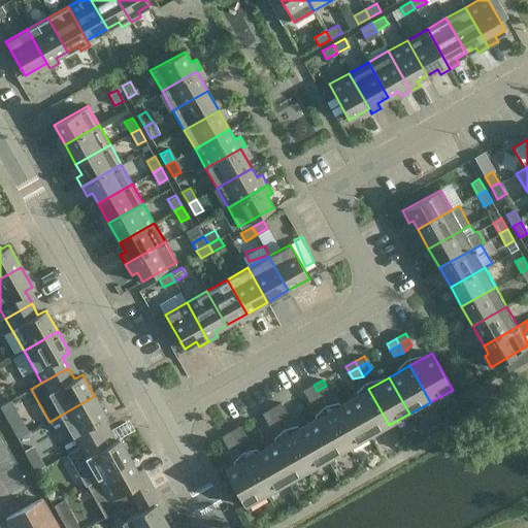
[(307,396),(317,391),(314,385),(303,390),(307,396)]
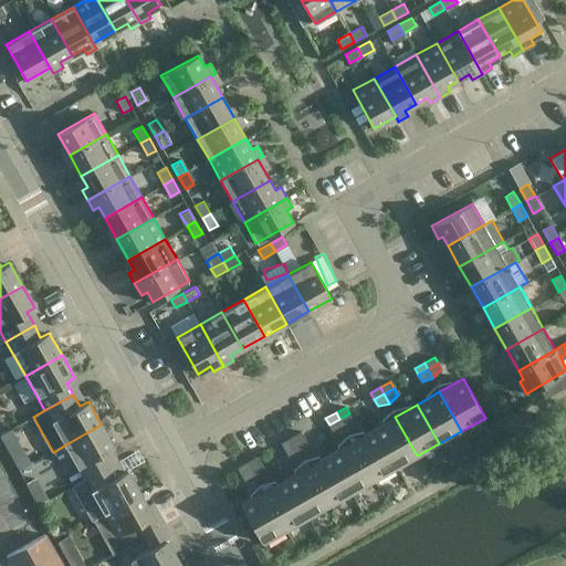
[(354,420),(349,413),(339,419),(344,428),(354,420)]
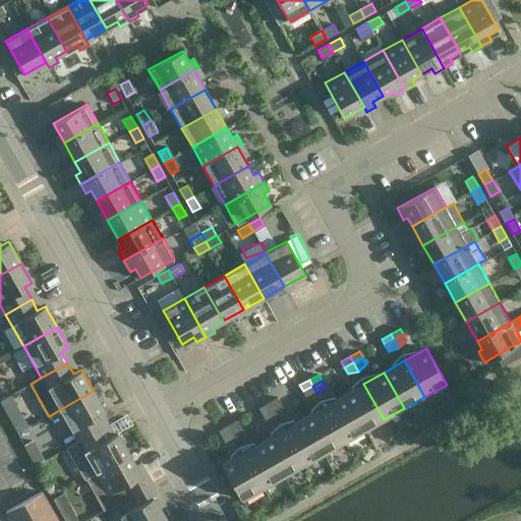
[(363,431),(384,419),(363,384),(343,395),(363,431)]
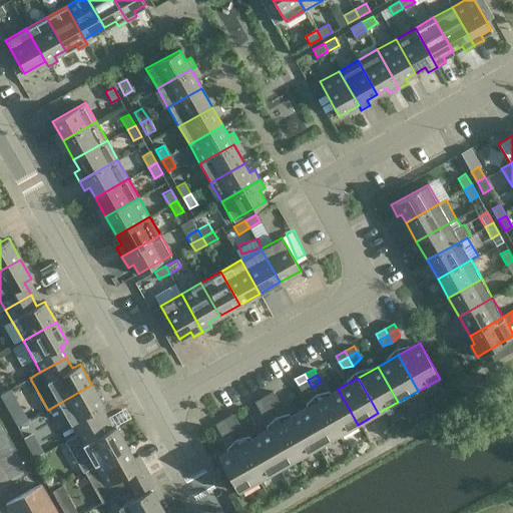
[(299,385),(302,391),(312,388),(308,380),(299,385)]
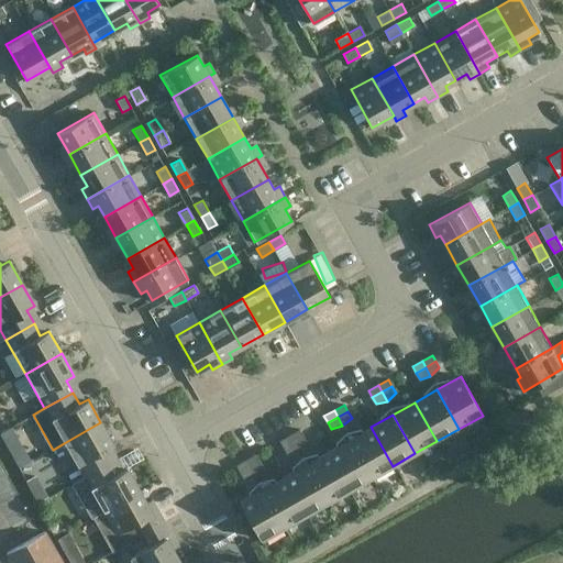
[(19,463),(32,457),(18,422),(4,428),(19,463)]
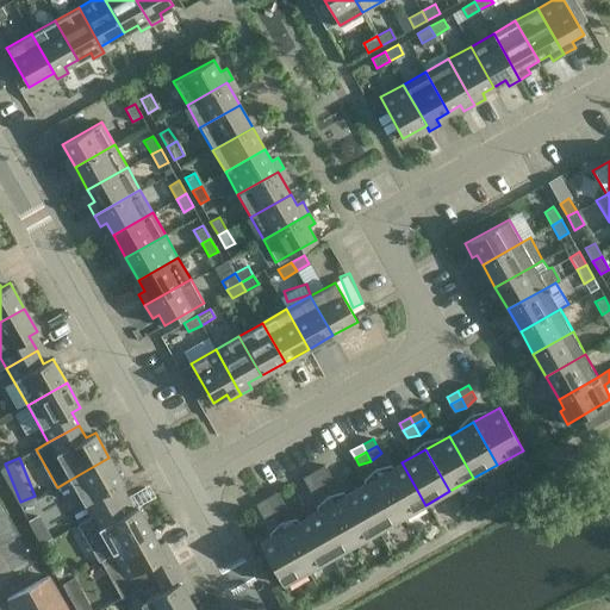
[(91,517),(122,500),(113,486),(123,483),(109,458),(69,480),(91,517)]
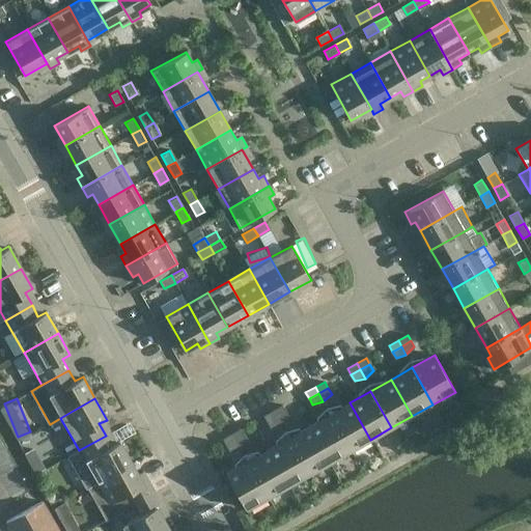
[(370,440),(350,402),(329,414),(351,451),(370,440)]
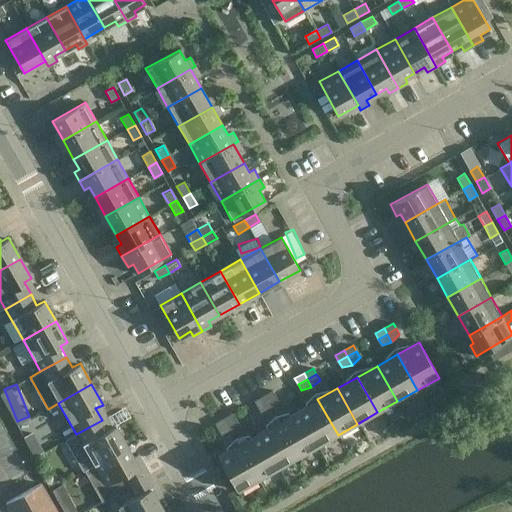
[(263,395),(267,401),(276,396),(272,390),(263,395)]
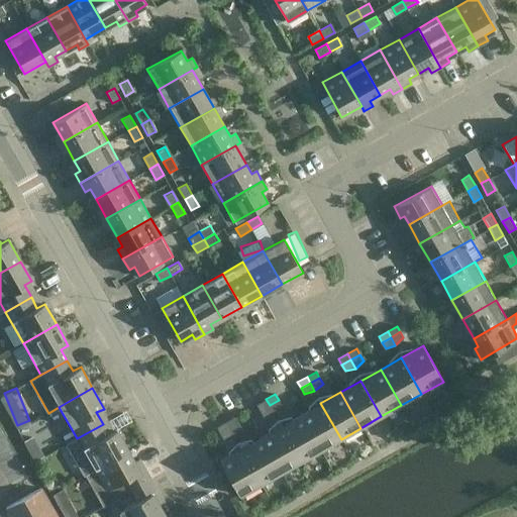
[(270,405),(266,399),(256,404),(261,410),(270,405)]
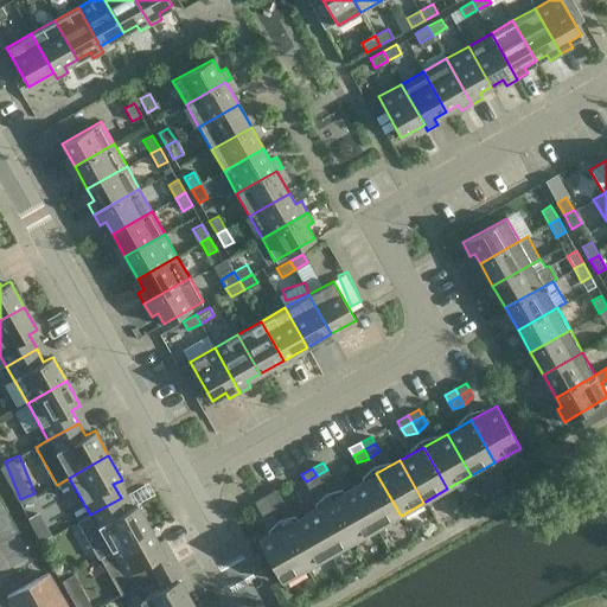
[(327,470),(317,475),(321,486),(331,477),(327,470)]
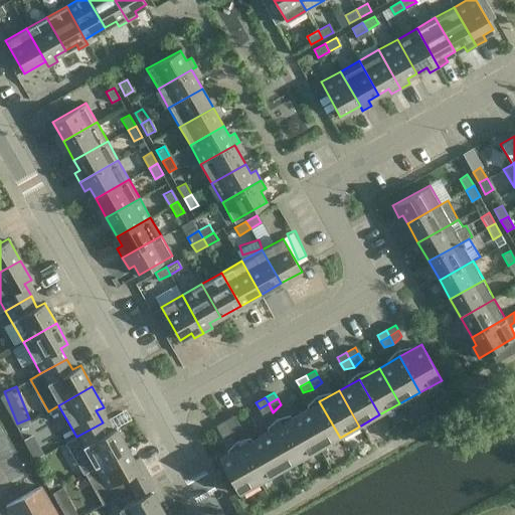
[(320,449),(340,438),(319,401),(300,412),(320,449)]
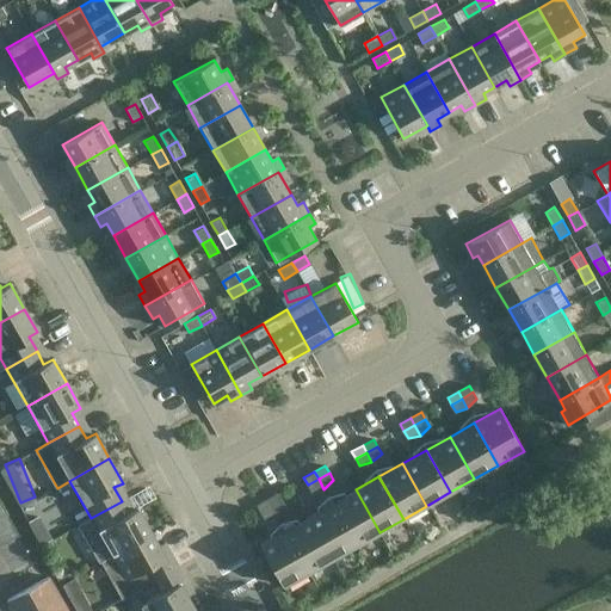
[(323,489),(319,479),(308,485),(312,493),(323,489)]
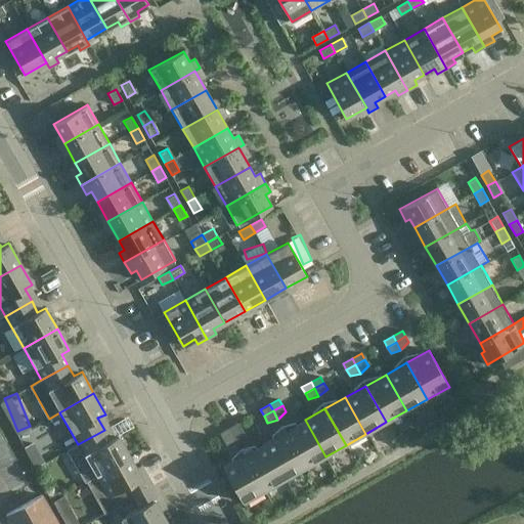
[(325,456),(305,420),(285,432),(305,468),(325,456)]
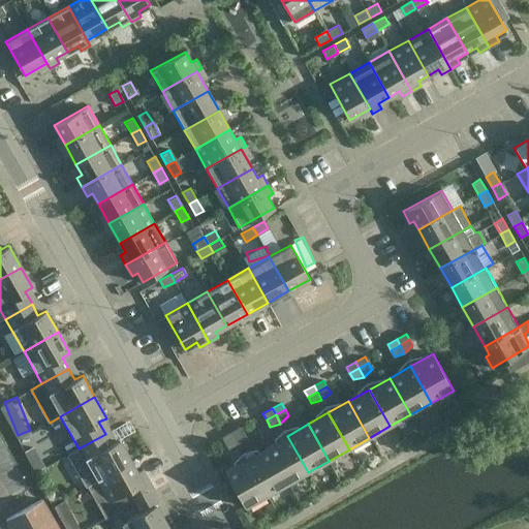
[(230,432),(235,438),(244,433),(241,427),(230,432)]
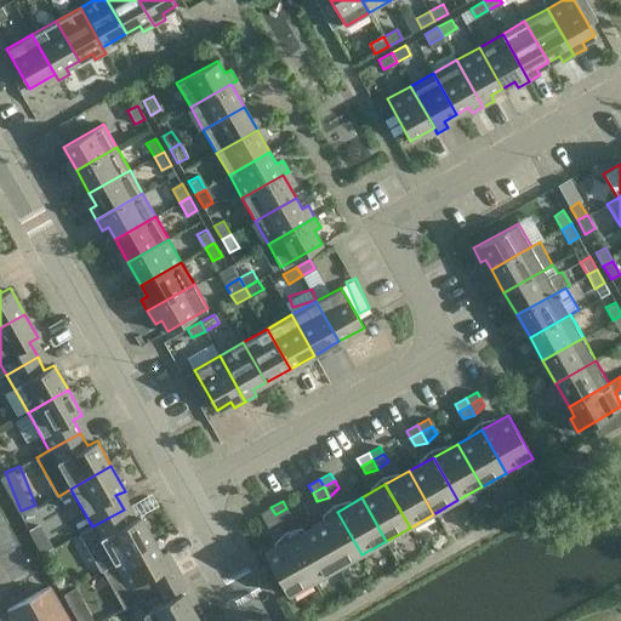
[(260,513),(265,520),(275,514),(271,507),(260,513)]
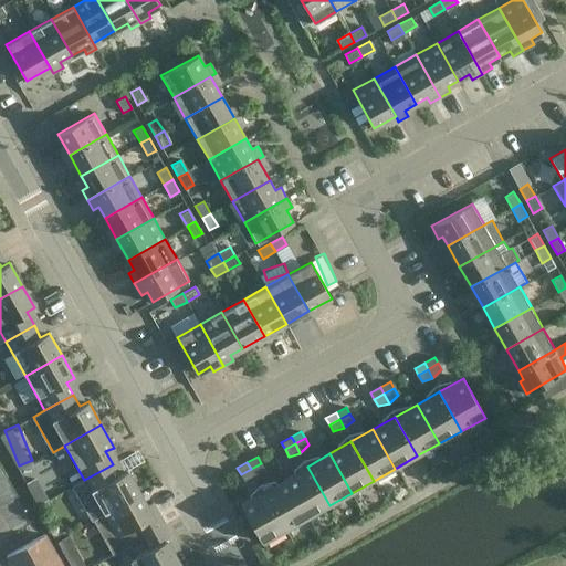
[(261,463),(251,469),(255,479),(265,470),(261,463)]
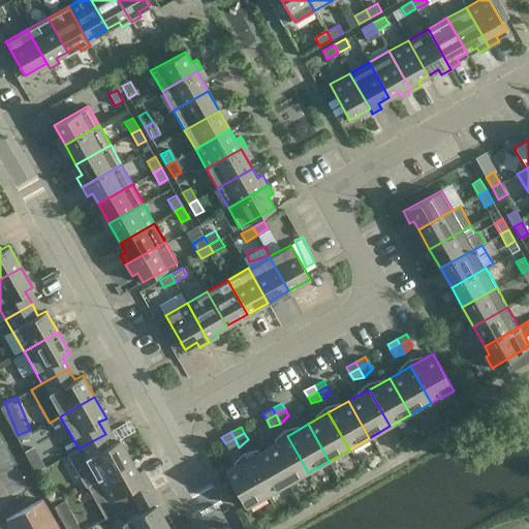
[(111,442),(105,434),(79,448),(81,453),(69,459),(86,487),(97,480),(131,462),(118,439),(111,442)]
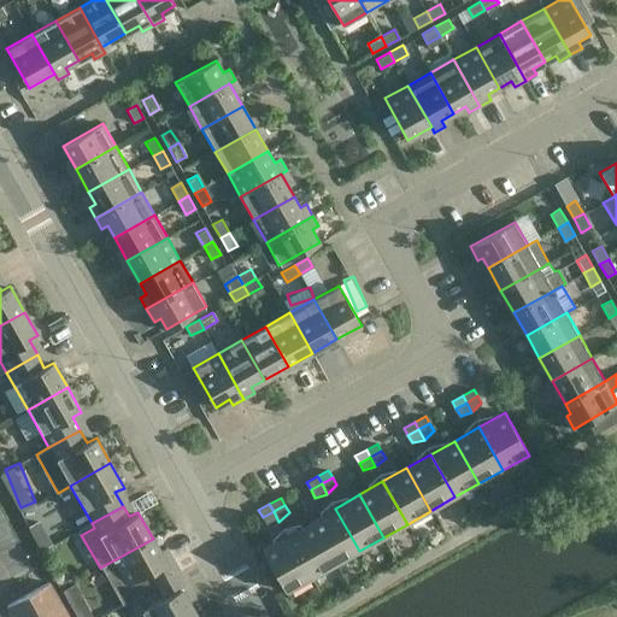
[(335,564),(359,551),(335,509),(311,522),(335,564)]
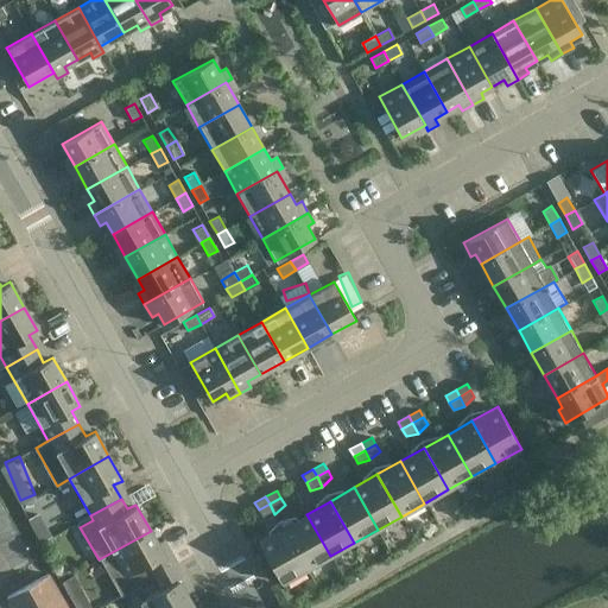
[(270,504),(259,510),(264,517),(274,514),(270,504)]
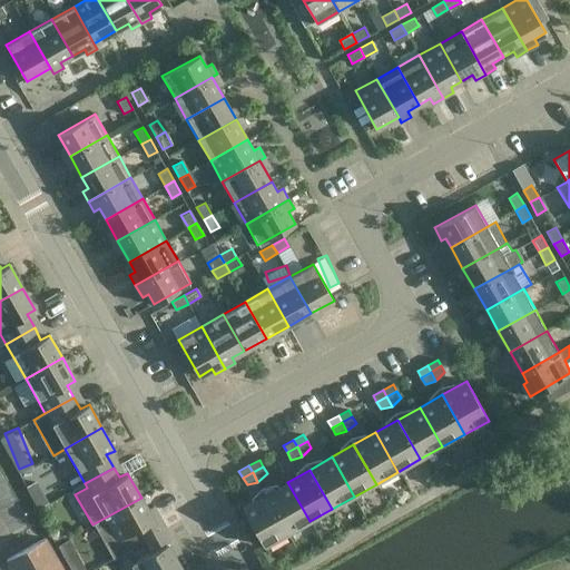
[(37,480),(25,485),(37,509),(48,502),(37,480)]
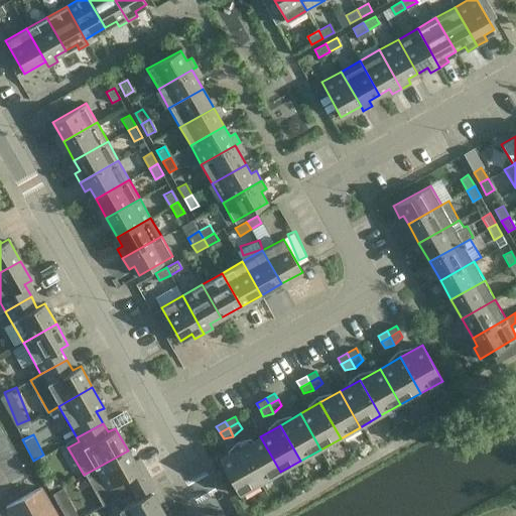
[(280,472),(260,436),(240,447),(260,484),(280,472)]
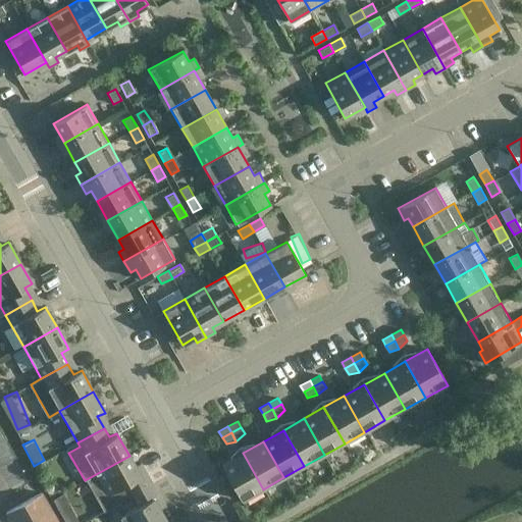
[(243,501),(263,489),(243,453),(222,464),(243,501)]
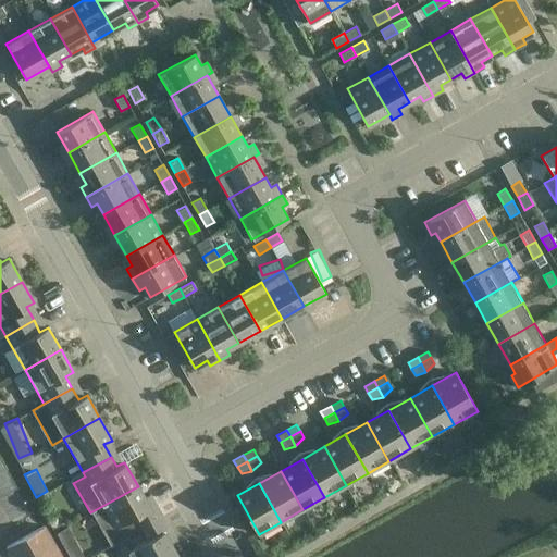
[(139,530),(162,517),(150,495),(145,498),(138,486),(102,506),(109,518),(104,520),(118,543),(127,537),(139,530)]
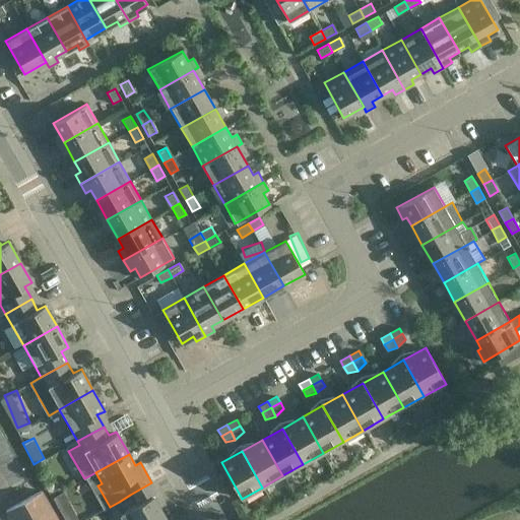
[(125,512),(119,515),(122,519),(159,519),(166,517),(158,506),(164,504),(151,482),(130,495),(119,502),(125,512)]
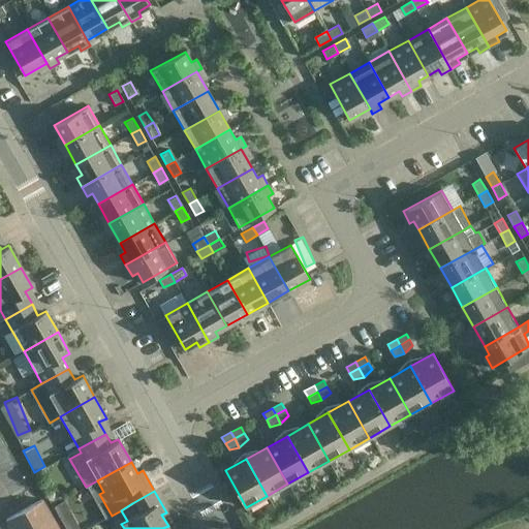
[(4,520),(9,528),(60,528),(42,498),(4,520)]
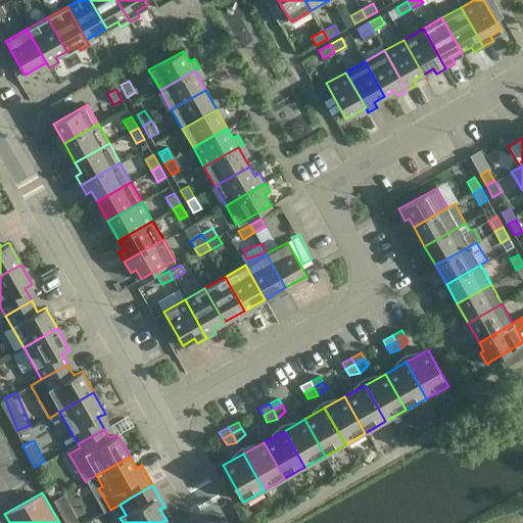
[(64,494),(55,500),(60,510),(70,506),(64,494)]
